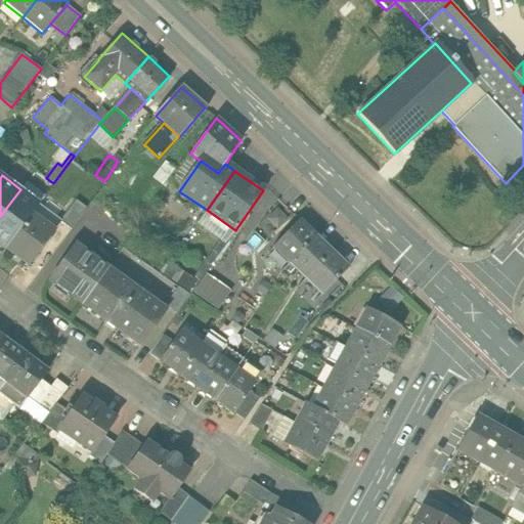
[(0,216),(0,244),(6,248),(31,215),(39,203),(20,189),(0,216)]
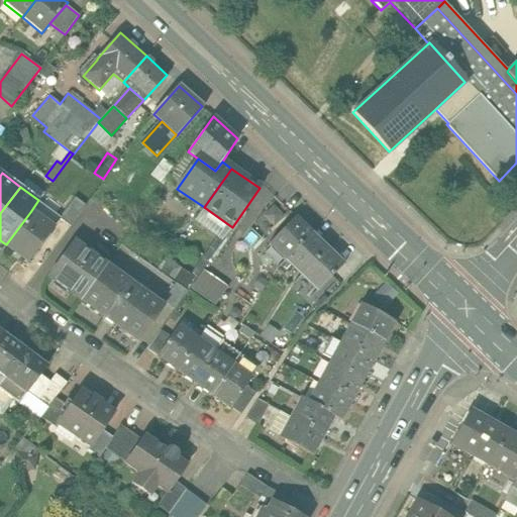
[(76,197),(60,218),(70,225),(86,205),(76,197)]
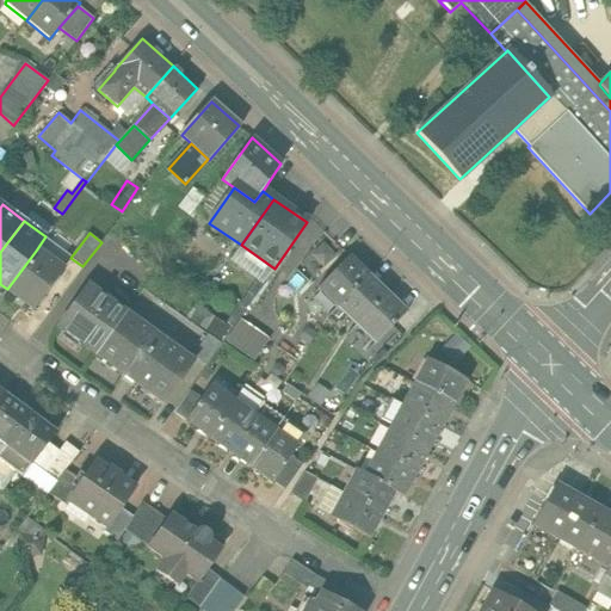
[(315,272),(334,251),(323,241),(304,261),(315,272)]
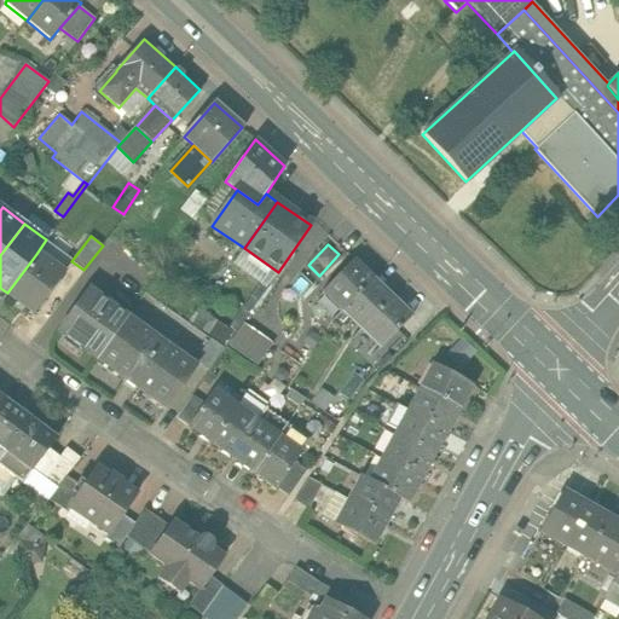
[(64,275),(36,254),(7,293),(35,313),(64,275)]
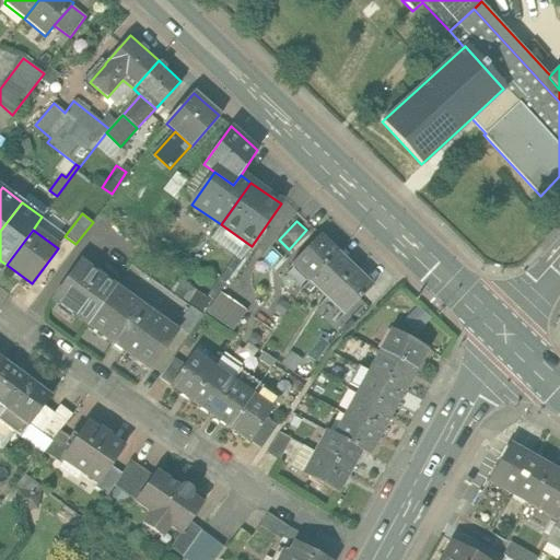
[(319,235),(294,261),(312,279),(337,253),(319,235)]
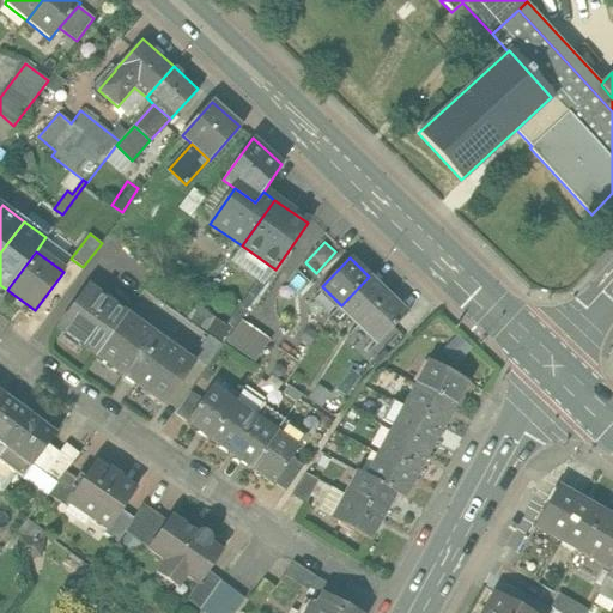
[(369,277),(341,305),(360,323),(388,295),(369,277)]
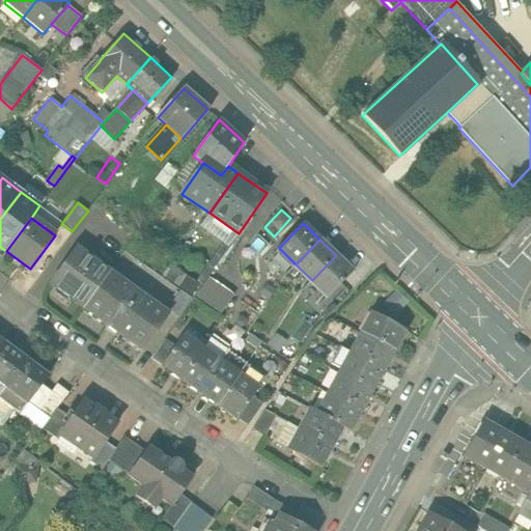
[(76,248),(50,283),(84,308),(109,273),(109,272),(76,248)]
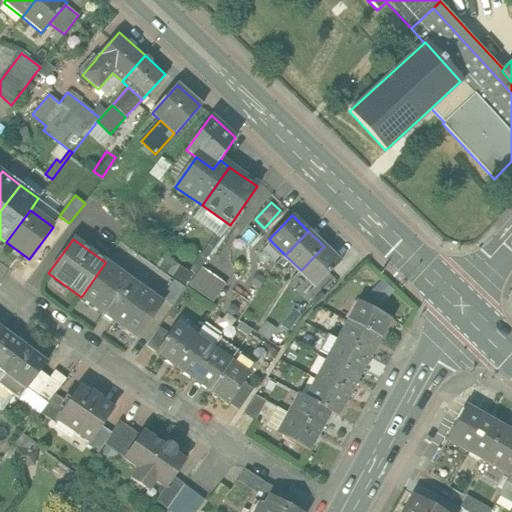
[(324,246),(301,270),(317,286),(340,262),(324,246)]
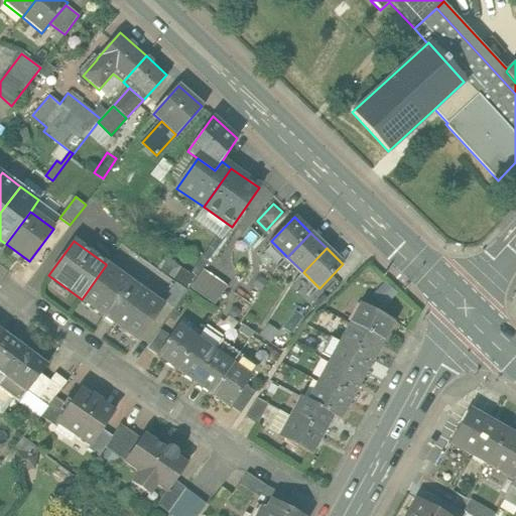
[(163,305),(106,265),(82,299),(138,340),(163,305)]
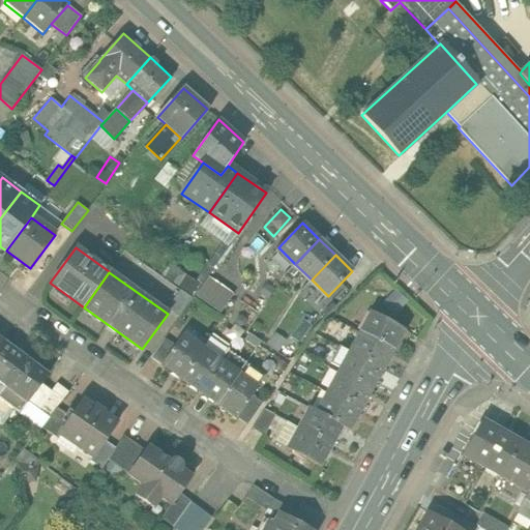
[(223,312),(235,291),(208,275),(196,296),(223,312)]
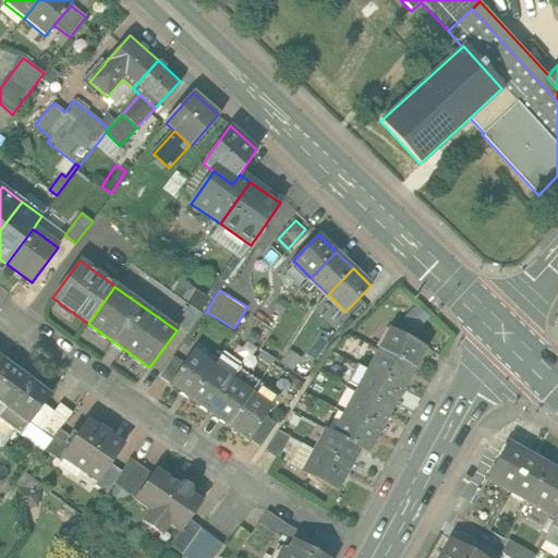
[(202,314),(190,305),(177,325),(189,334),(202,314)]
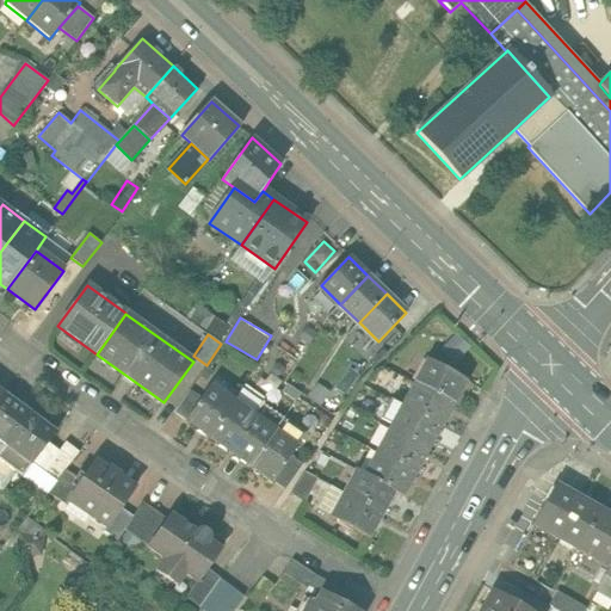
[(466,381),(431,362),(418,386),(452,403),(466,381)]
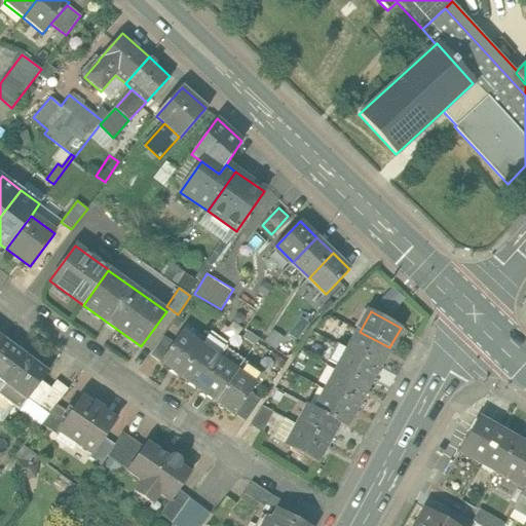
[(389,347),(360,332),(349,350),(348,351),(379,368),(389,347)]
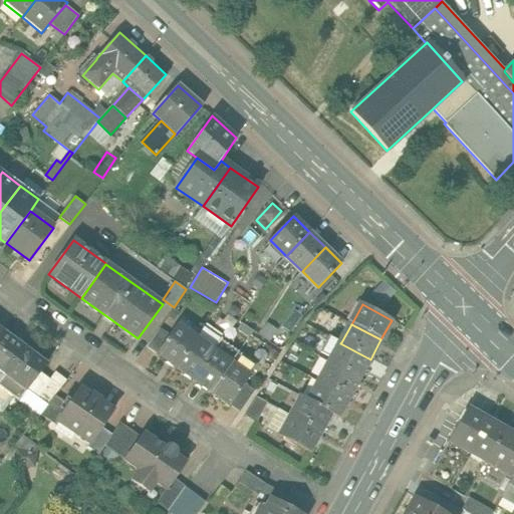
[(169,336),(156,354),(175,367),(194,339),(175,326),(169,336)]
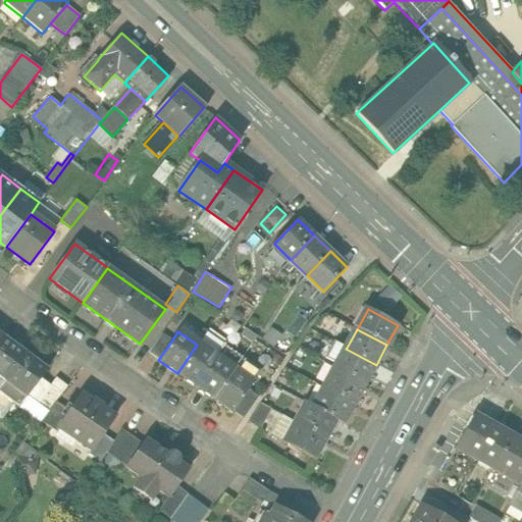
[(171,342),(161,334),(148,354),(158,360),(171,342)]
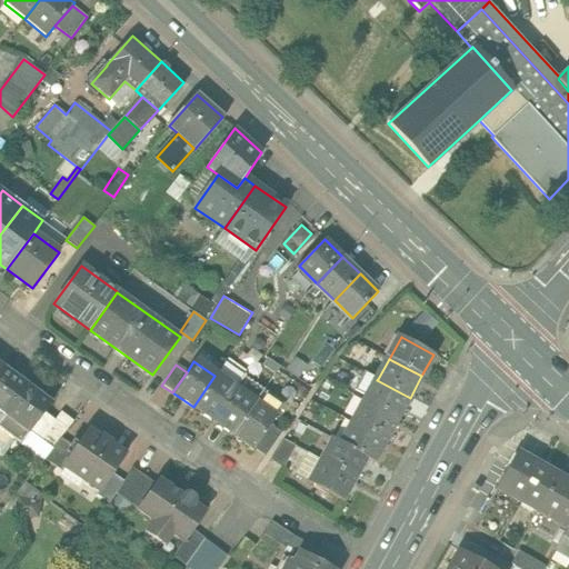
[(5,367),(0,372),(0,411),(5,416),(28,385),(5,367)]
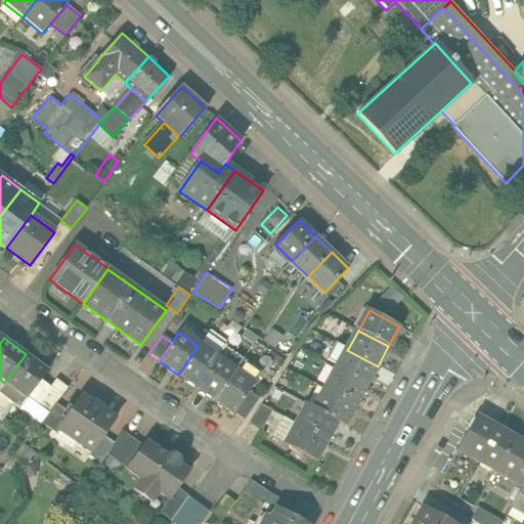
[(378,366),(347,350),(348,349),(337,343),(328,359),(339,365),(337,369),(366,386),(378,366)]
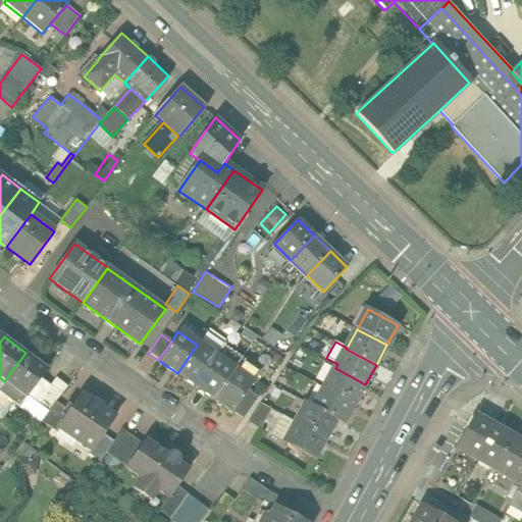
[(197,345),(177,373),(196,386),(216,358),(197,345)]
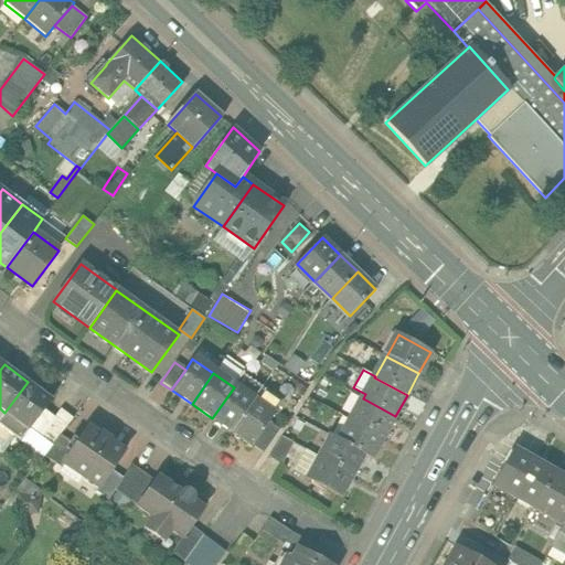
[(28,382),(4,413),(0,418),(0,426),(21,441),(44,456),(52,446),(51,446),(41,438),(30,429),(44,409),(52,400),(28,382)]
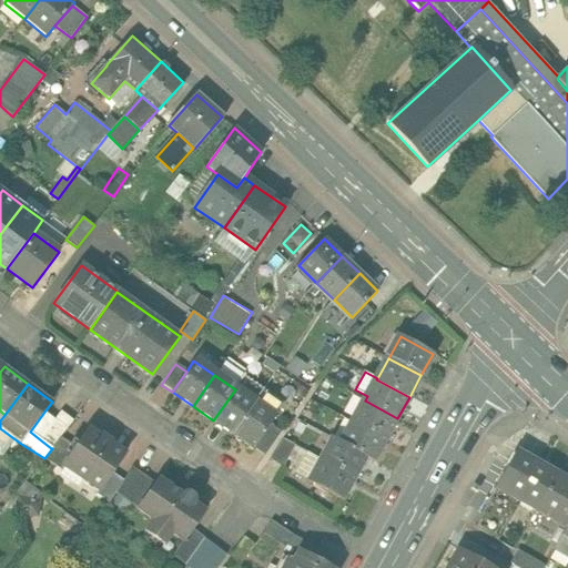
[(255,403),(233,434),(253,448),(271,424),(275,416),(285,403),(265,388),(255,403)]
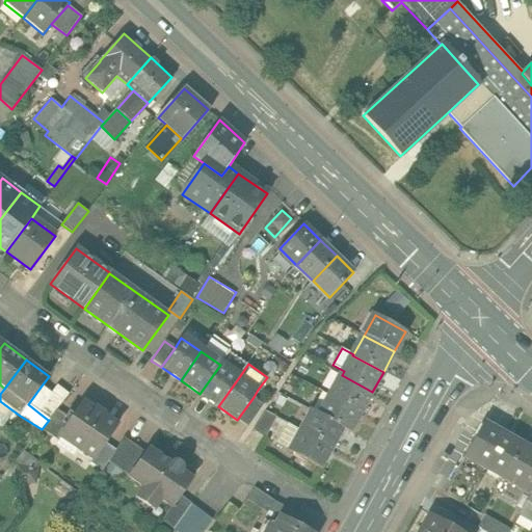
[(220,365),(200,394),(218,406),(239,377),(220,365)]
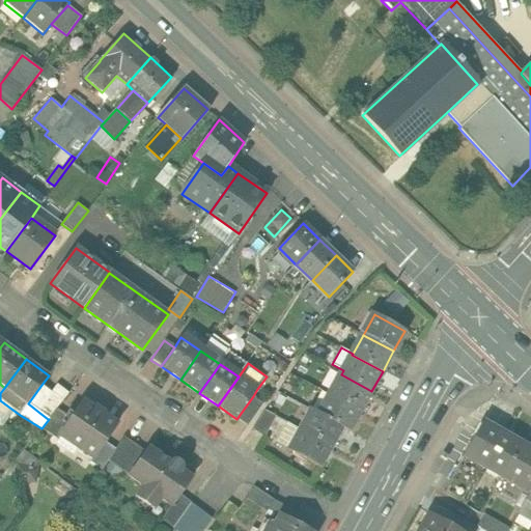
[(371,391),(341,374),(331,394),(361,411),(371,391)]
